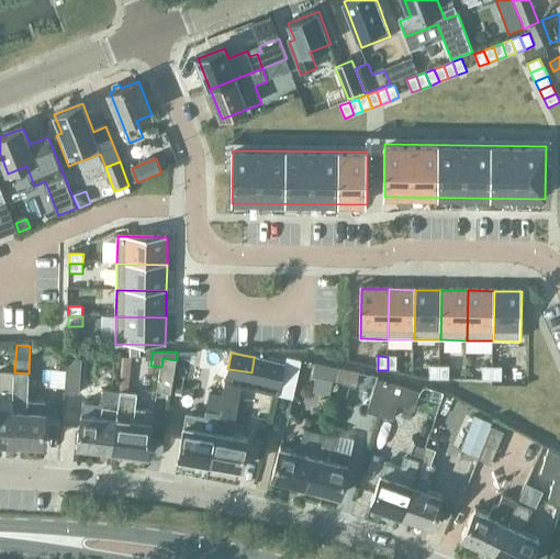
[(398,370),(398,357),(388,357),(388,370),(398,370)]
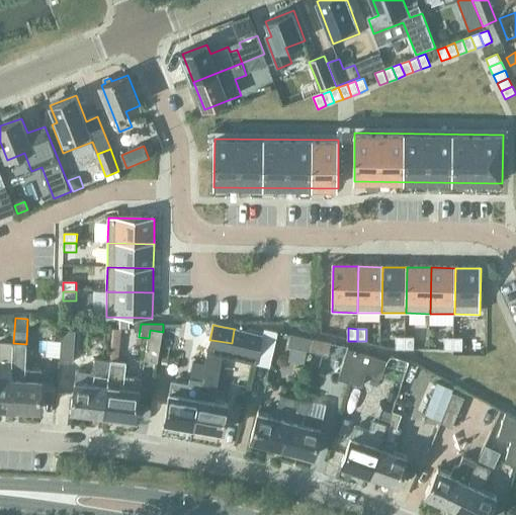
[(149,338),(145,362),(158,364),(159,361),(161,349),(163,332),(150,330),(149,338)]
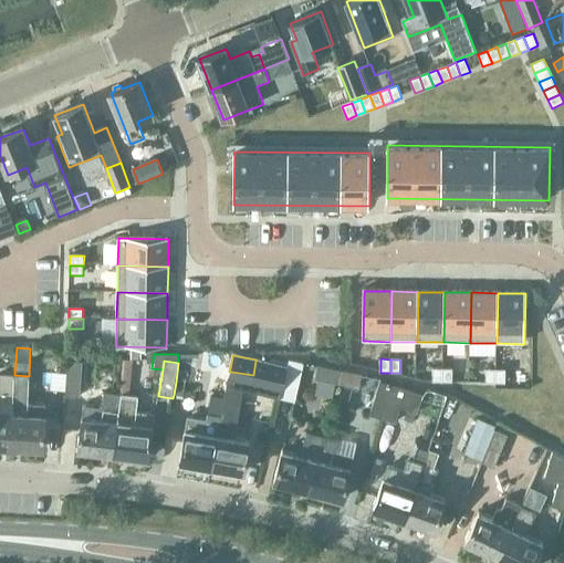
[(289,364),(272,361),(264,396),(281,399),(289,364)]
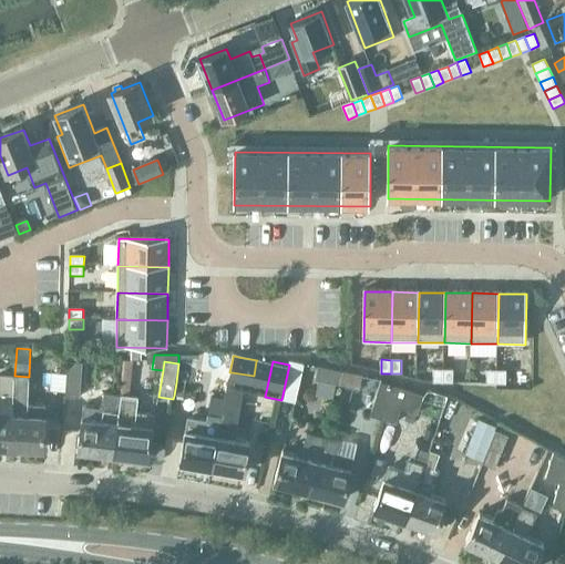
[(290,361),(289,365),(281,400),(296,403),(305,365),(290,361)]
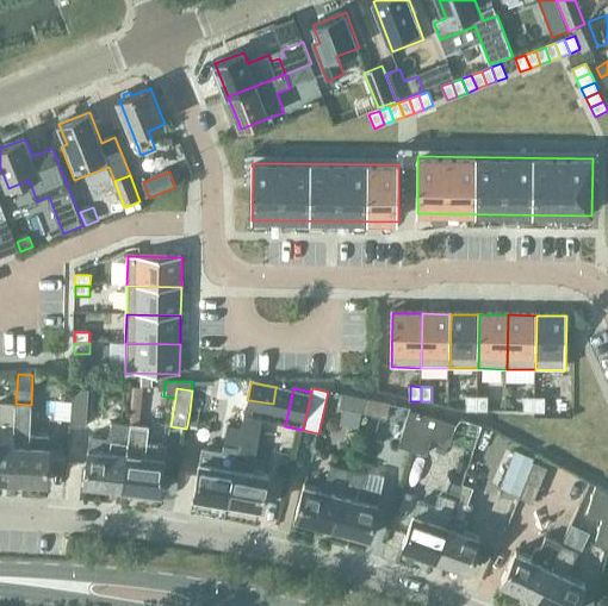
[(74,389),(72,428),(87,429),(90,391),(74,389)]
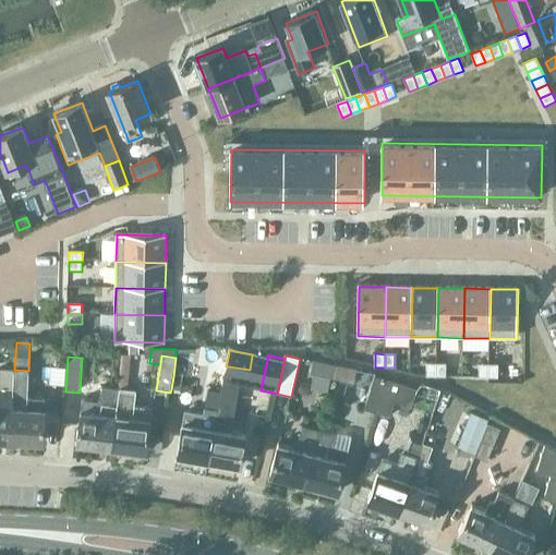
[(314,362),(312,375),(314,375),(331,379),(335,366),(335,365),(314,362)]
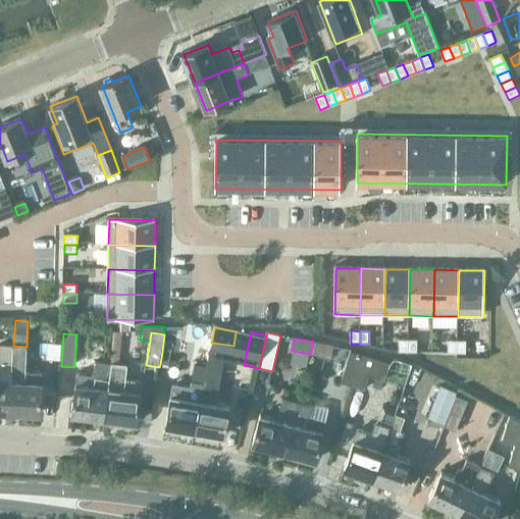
[(400,353),(408,353),(409,341),(400,341),(400,353)]
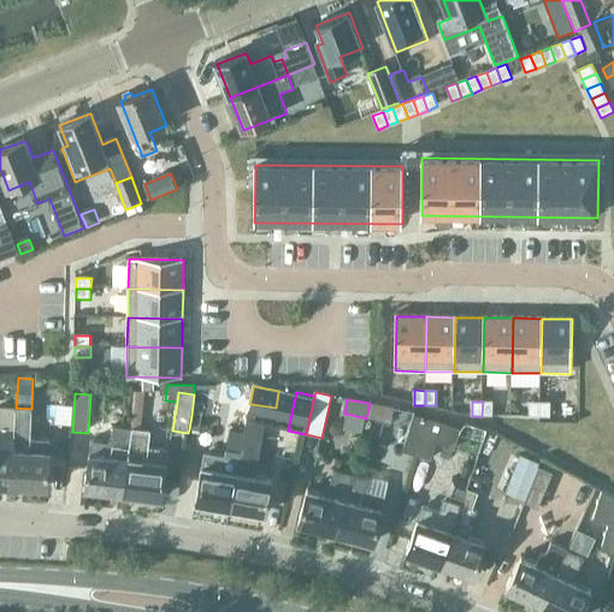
[(493,416),(494,402),(483,402),(482,416),(493,416)]
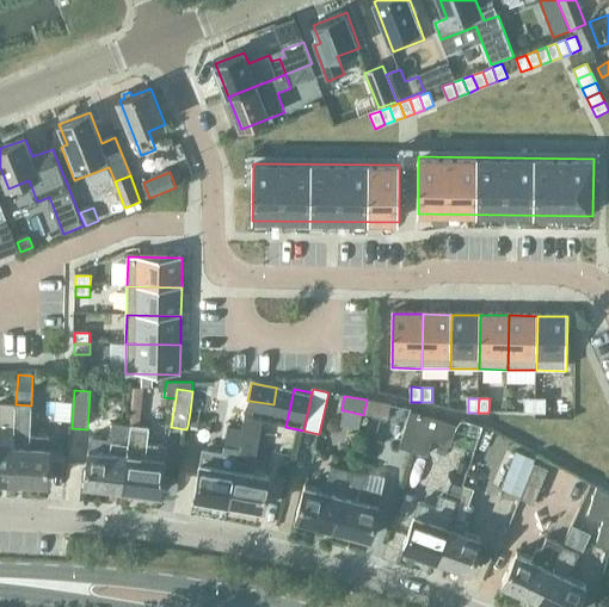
[(526,414),(535,414),(536,400),(526,400),(526,414)]
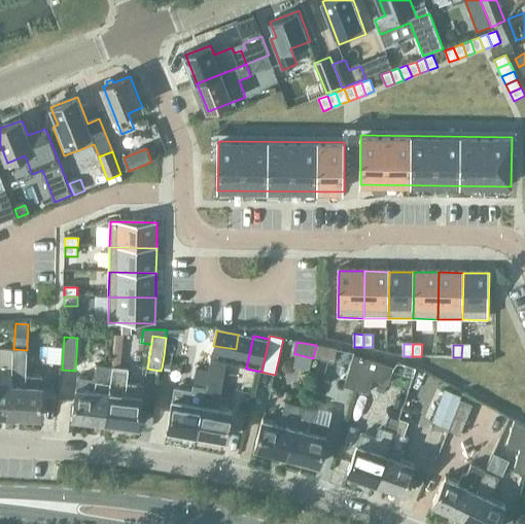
[(470,357),(471,345),(462,345),(461,357),(470,357)]
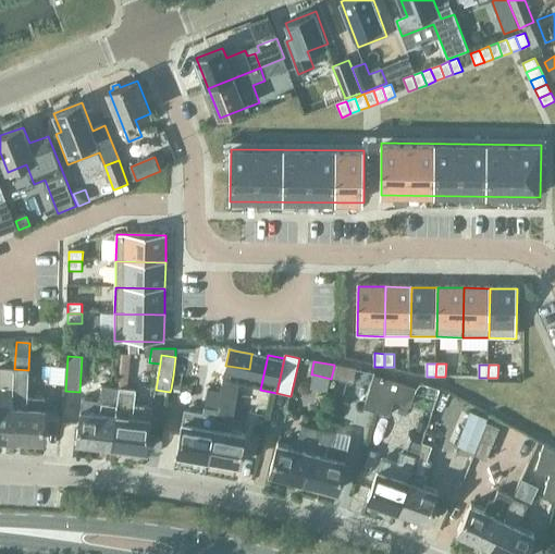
[(334,366),(331,379),(354,383),(357,370),(340,366),(334,366)]
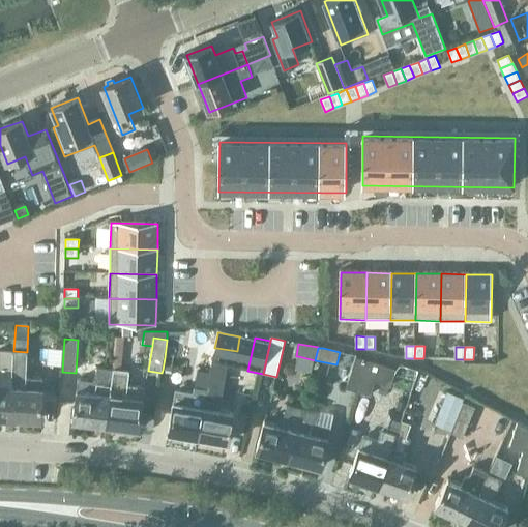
[(0,416),(11,417),(15,352),(12,351),(1,351),(0,351),(0,416)]
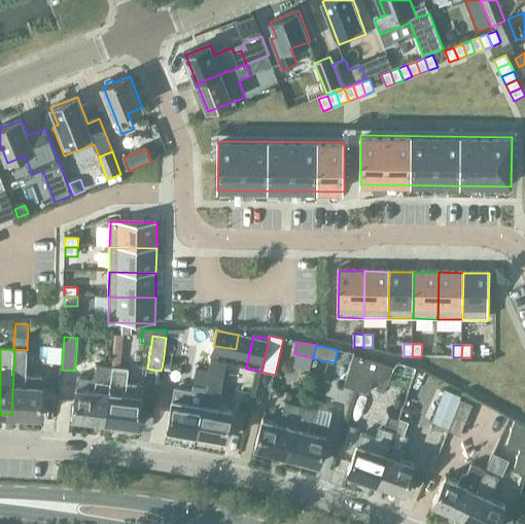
[(27,350),(14,350),(11,415),(41,417),(43,377),(26,376),(27,350)]
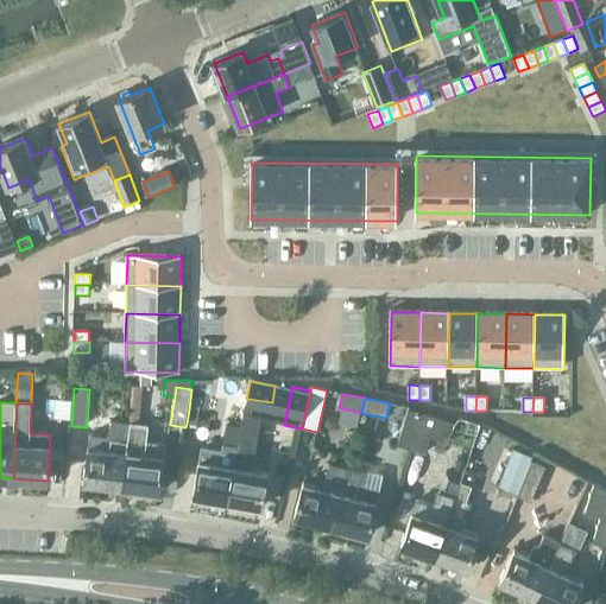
[(239,447),(229,502),(264,508),(269,474),(252,471),(263,409),(246,406),(239,447)]
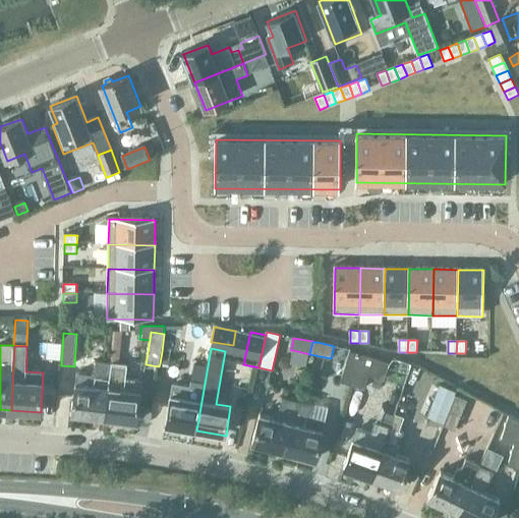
[(160,363),(161,364),(175,366),(177,353),(163,351),(162,351),(160,363)]
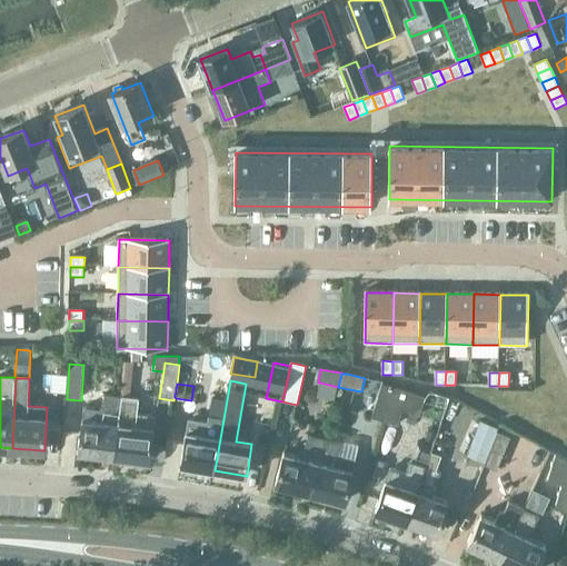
[(386,423),(395,388),(383,384),(372,418),(386,423)]
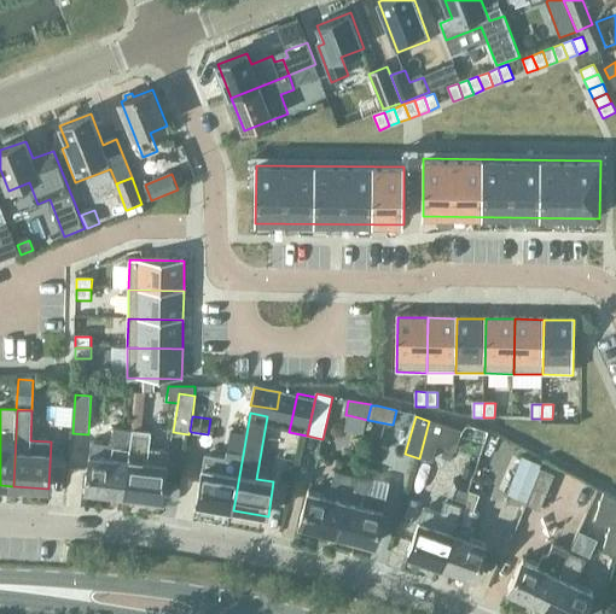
[(430,421),(419,458),(433,463),(439,446),(440,448),(451,450),(457,452),(463,432),(430,421)]
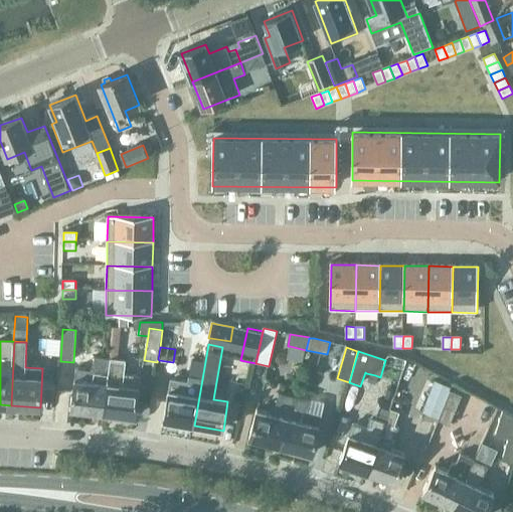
[(76,370),(71,410),(104,413),(110,358),(96,357),(94,372),(76,370)]
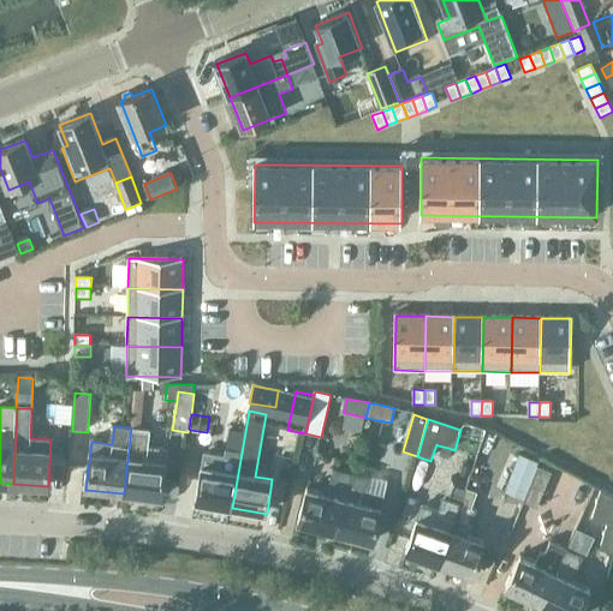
[(131,427),(124,493),(162,498),(168,449),(148,447),(150,430),(131,427)]
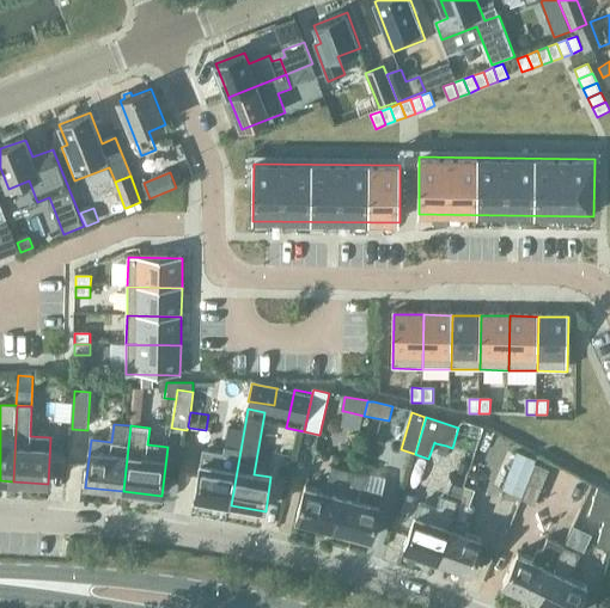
[(203,453),(195,501),(218,504),(218,503),(231,505),(241,450),(226,448),(225,456),(203,453)]
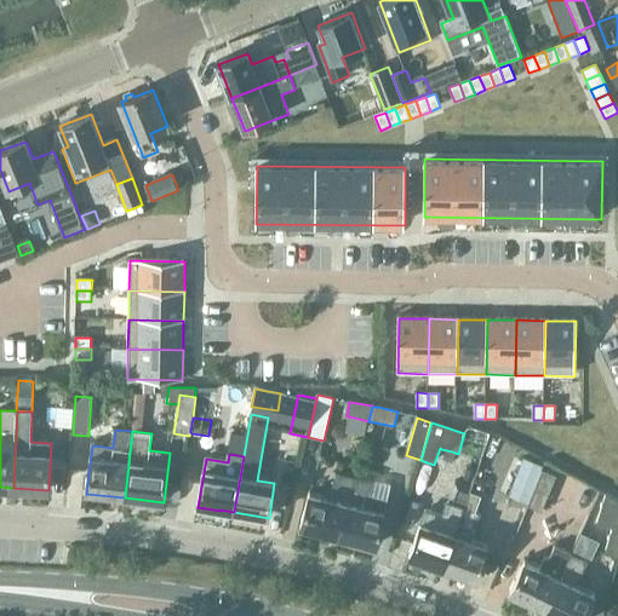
[(544,468),(524,460),(509,498),(528,505),(543,472),(544,468)]
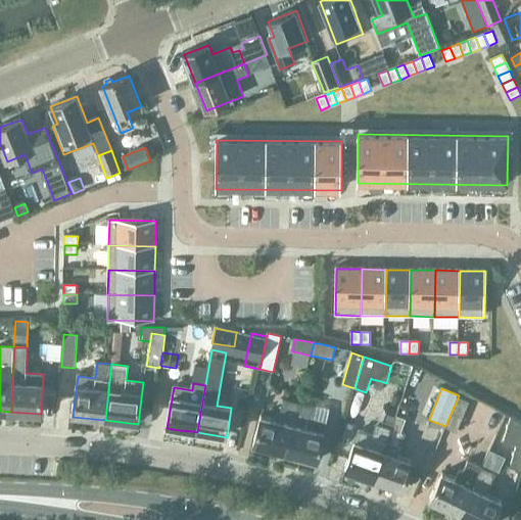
[(470,404),(458,398),(444,428),(457,433),(470,404)]
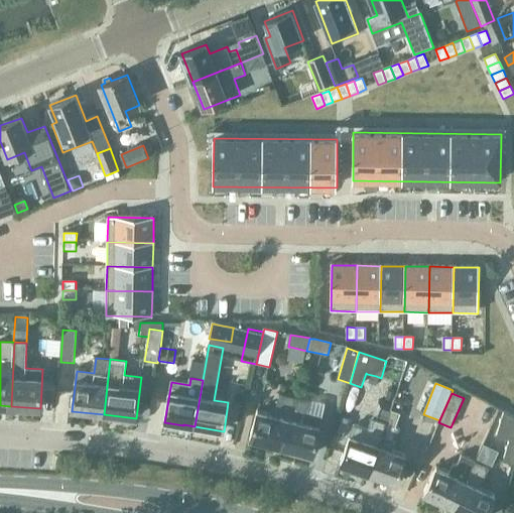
[(282,447),(294,397),(280,394),(275,414),(259,410),(251,439),(282,447)]
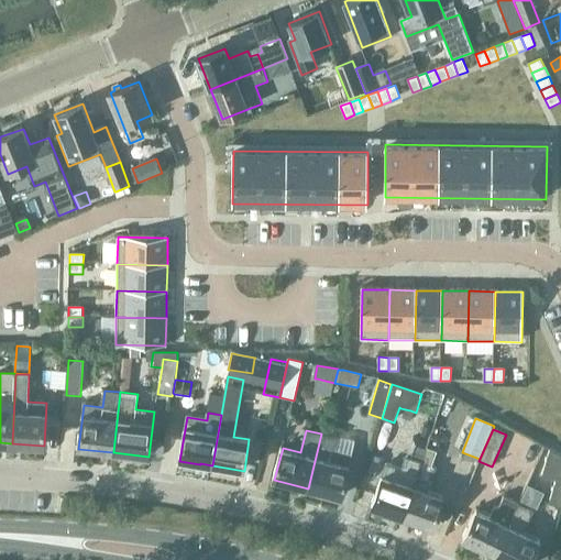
[(321,434),(308,489),(342,498),(350,467),(353,454),(336,450),(339,439),(321,434)]
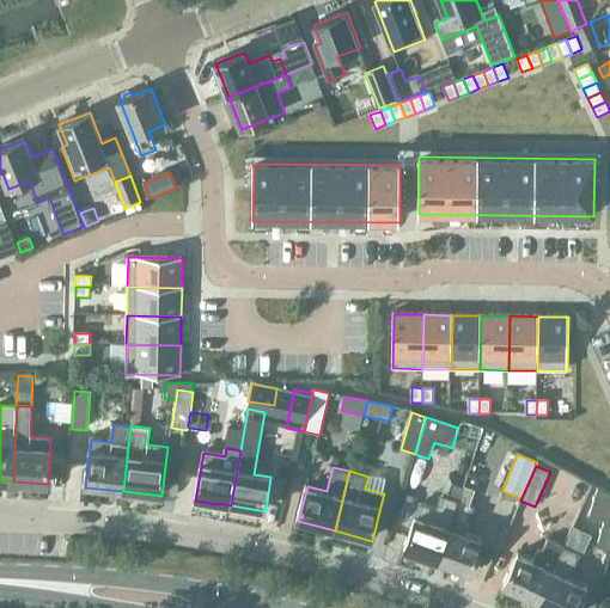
[(439,562),(455,517),(459,504),(465,487),(453,483),(449,498),(444,497),(439,510),(421,504),(406,550),(439,562)]
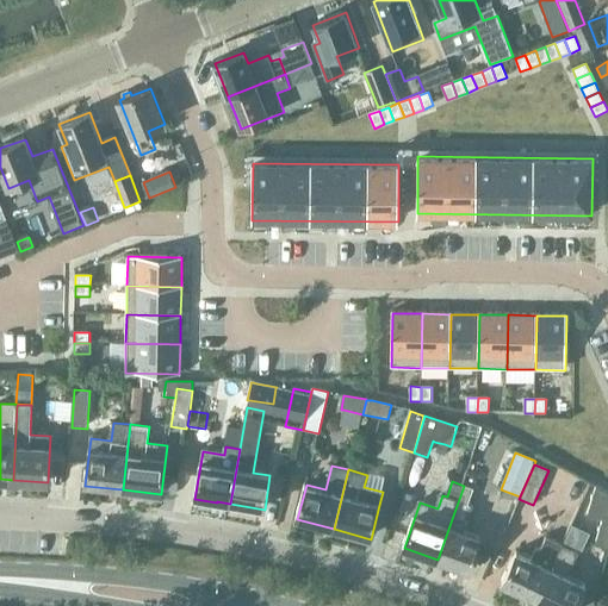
[(458,503),(469,507),(475,489),(464,486),(458,503)]
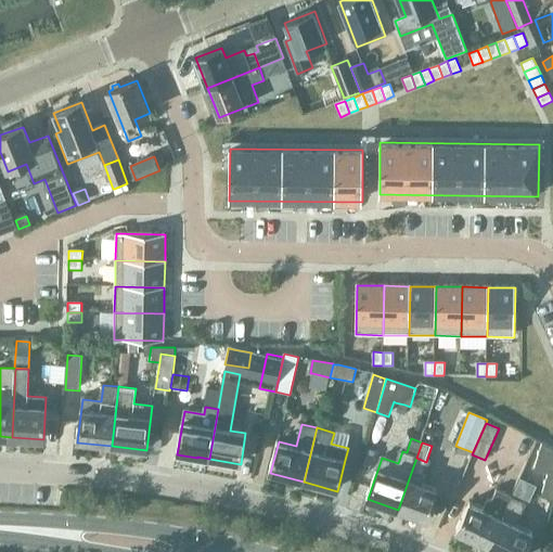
[(542,446),(535,470),(549,473),(542,497),(552,499),(552,448),(543,443),(542,446)]
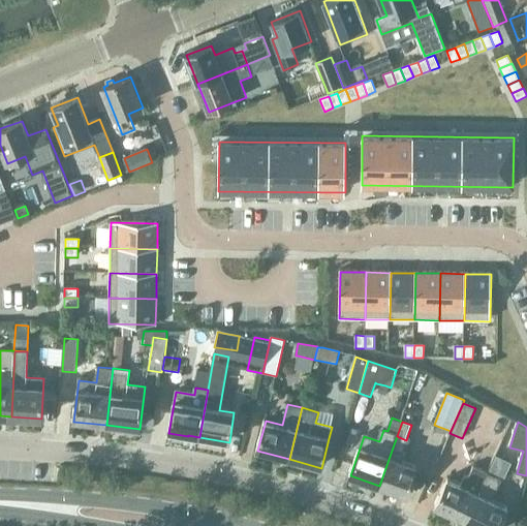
[(407,453),(393,447),(379,486),(407,496),(417,468),(404,463),(407,453)]
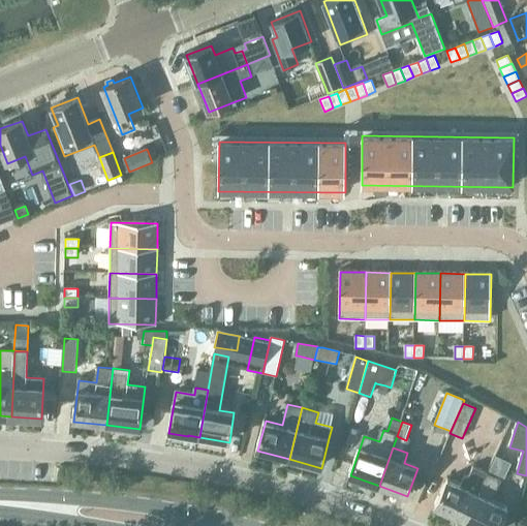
[(496,457),(490,471),(503,477),(509,462),(497,456),(496,457)]
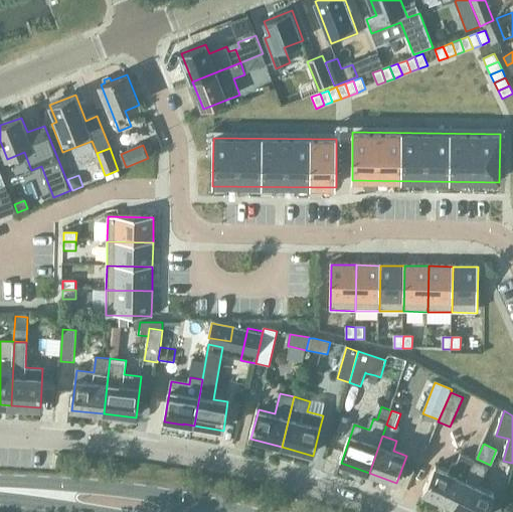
[(453,508),(475,461),(461,454),(457,464),(454,463),(449,473),(437,467),(423,494),(453,508)]
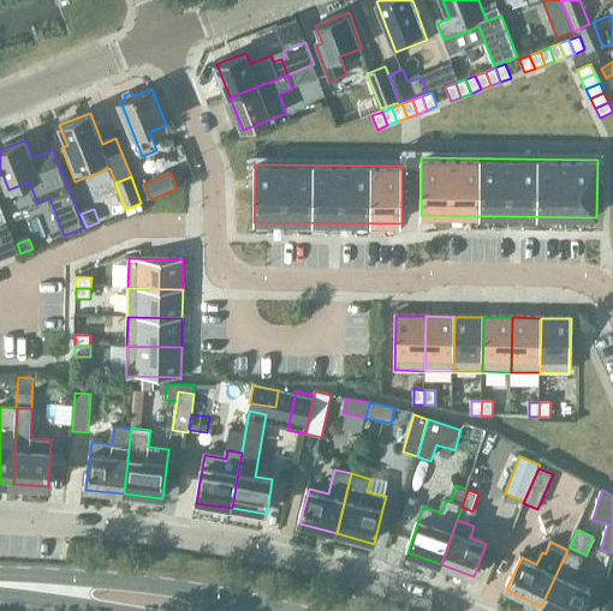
[(567,550),(541,606),(551,610),(581,610),(591,589),(573,581),(584,557),(567,550)]
